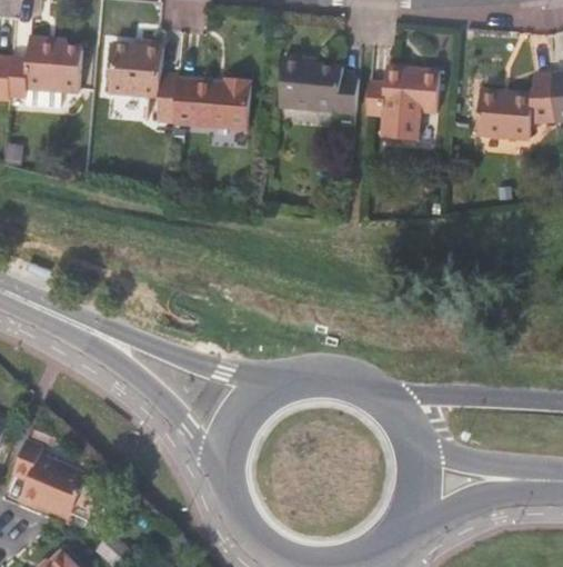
[(23,58),(8,57),(6,97),(20,98),(19,107),(47,109),(49,89),(74,91),(79,47),(61,45),(42,42),(43,38),(26,36),(23,58)]
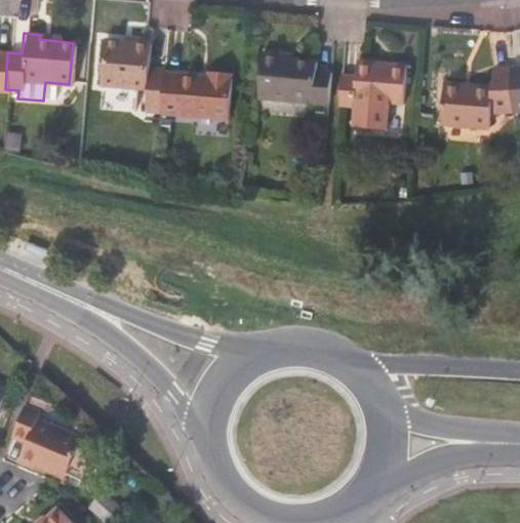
[(146,69),(147,44),(120,42),(101,41),(97,87),(143,90),(142,111),(157,112),(160,73),(160,70),(146,69)]
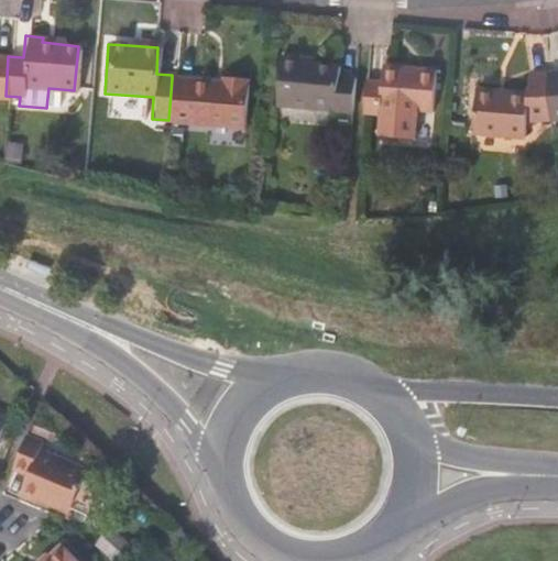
[(274,106),(349,112),(351,79),(336,77),(336,67),(298,64),(297,59),(277,58),(274,106)]
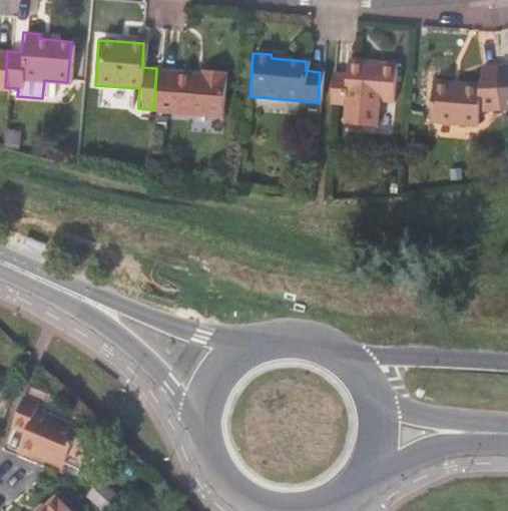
[(346,73),(330,72),(328,103),(342,104),(343,97),(390,100),(393,62),(347,58),(346,73)]
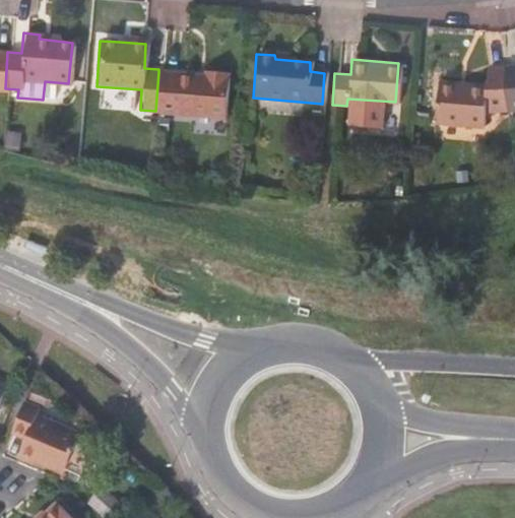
[(514,65),(501,66),(505,110),(514,109),(514,65)]
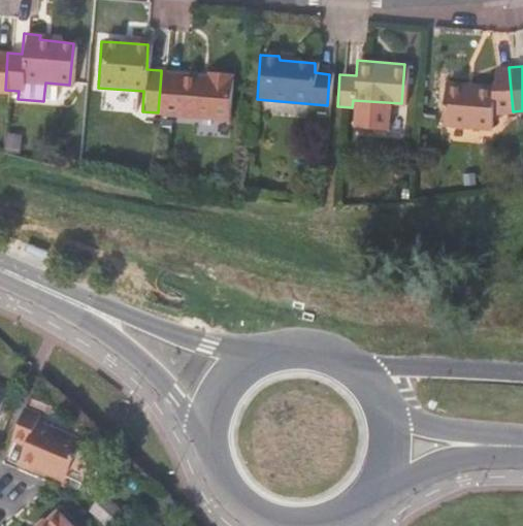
[(488,113),(513,111),(509,67),(491,68),(490,84),(468,81),(467,85),(440,83),(437,123),(487,127),(488,113)]
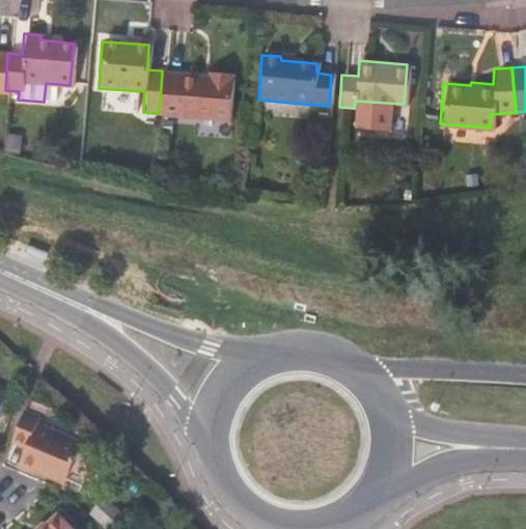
[(180,75),(162,74),(159,113),(159,114),(231,120),(234,80),(231,79),(231,73),(209,72),(208,82),(178,80),(180,75)]
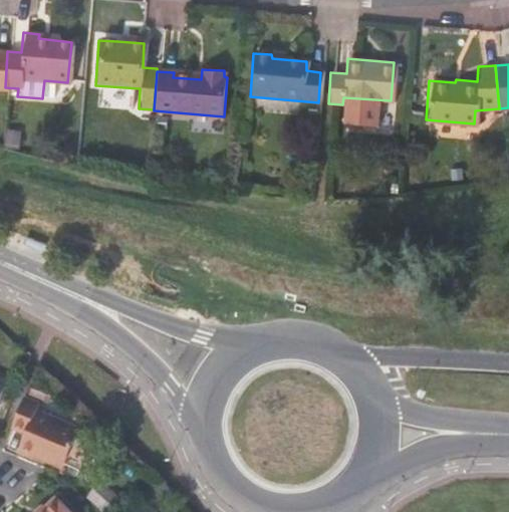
[(64,463),(76,434),(78,429),(34,411),(36,404),(21,397),(8,428),(23,435),(18,449),(63,466),(64,463)]
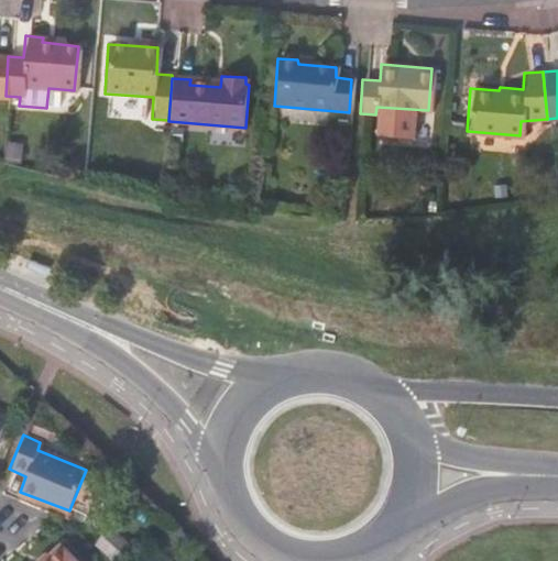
[(105,484),(84,475),(70,507),(91,515),(105,484)]
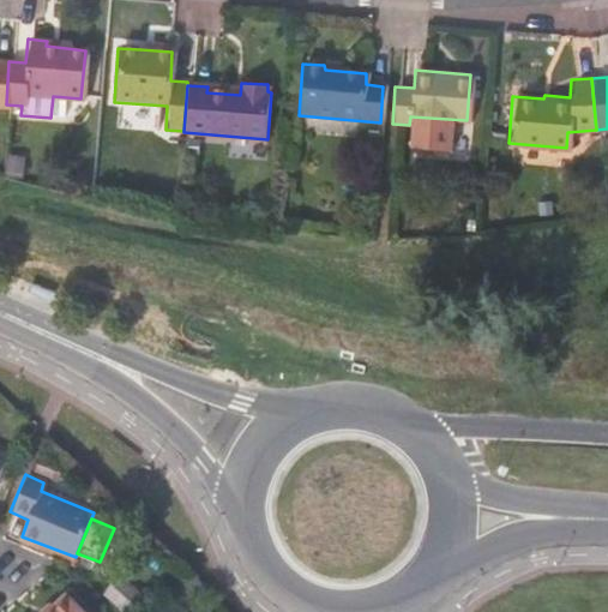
[(78,611),(62,594),(43,611),(78,611)]
